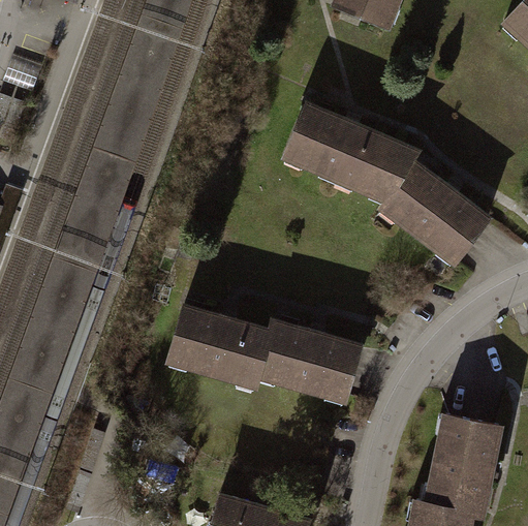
[(146,0),(0,400),(0,525),(2,525),(98,268),(184,26),(192,0),(146,0)]
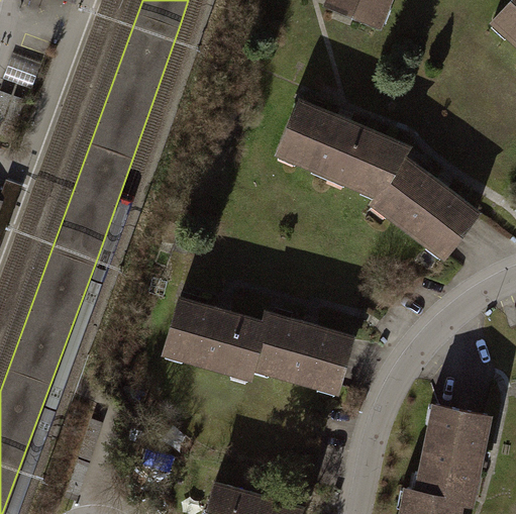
[(394,0),(324,0),(323,5),(382,28),(394,0)]
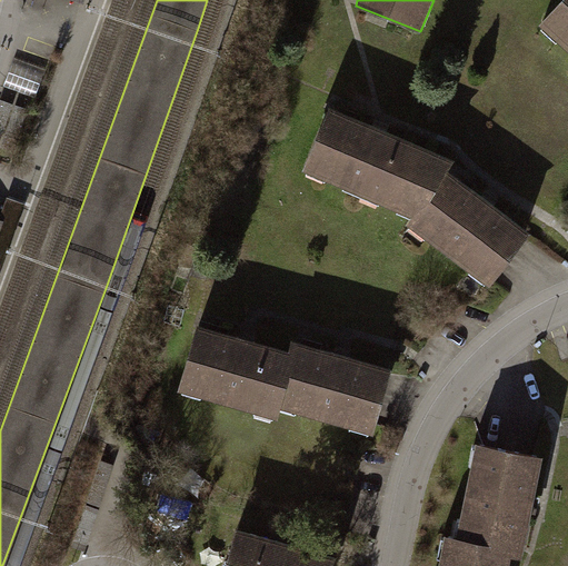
[(567,0),(562,0),(540,26),(567,51),(567,0)]
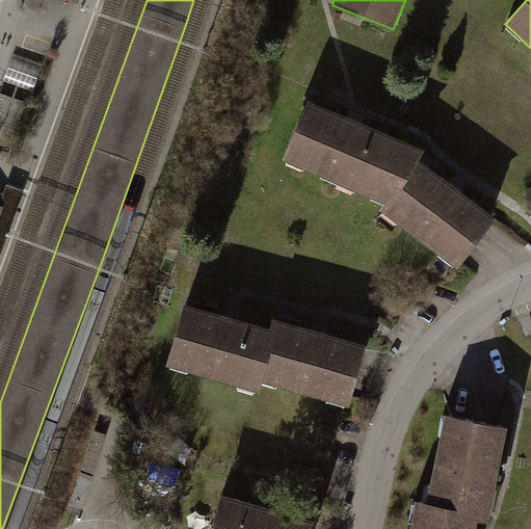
[(379,205),(413,152),(306,108),(283,164),(379,205)]
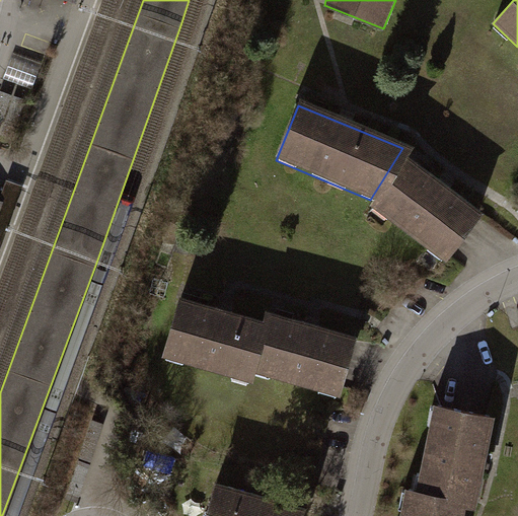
[(402,148),(370,200),(439,263),(479,218),(402,148)]
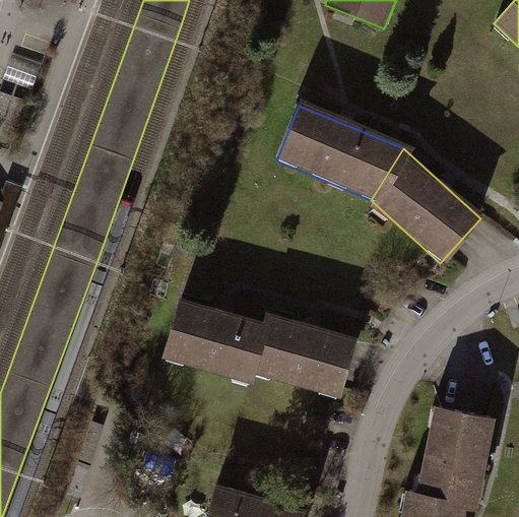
[(0,253),(23,189),(6,183),(0,198),(0,203),(2,204),(0,209),(0,253)]
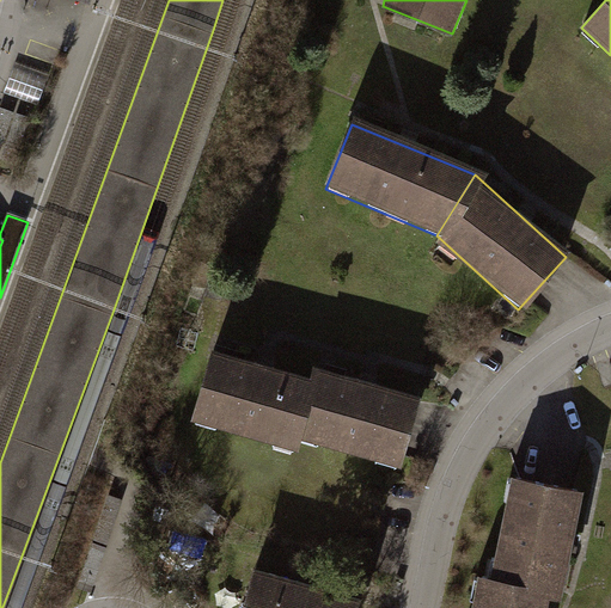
[(293,437),(310,379),(268,367),(211,350),(190,422),(289,450),(293,437)]
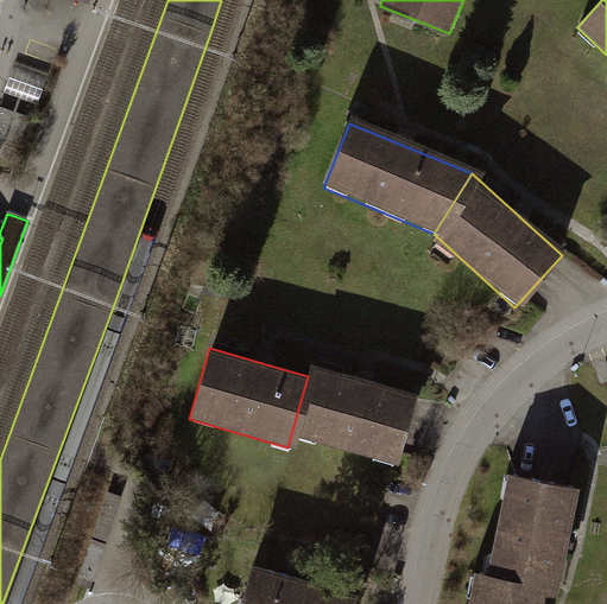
[(308,376),(291,434),(400,466),(421,395),(366,380),(311,364),(308,376)]
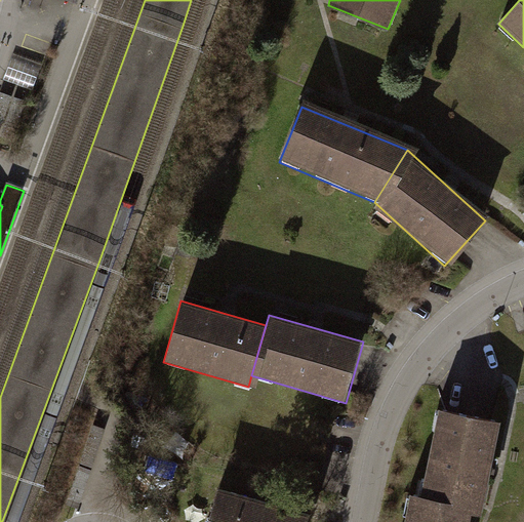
[(421,498),(475,510),(484,512),(492,469),(502,424),(440,410),(421,498)]
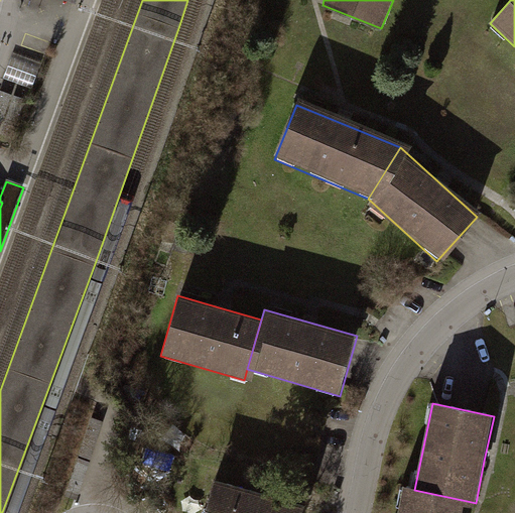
[(302,512),(304,507),(214,481),(204,512),(302,512)]
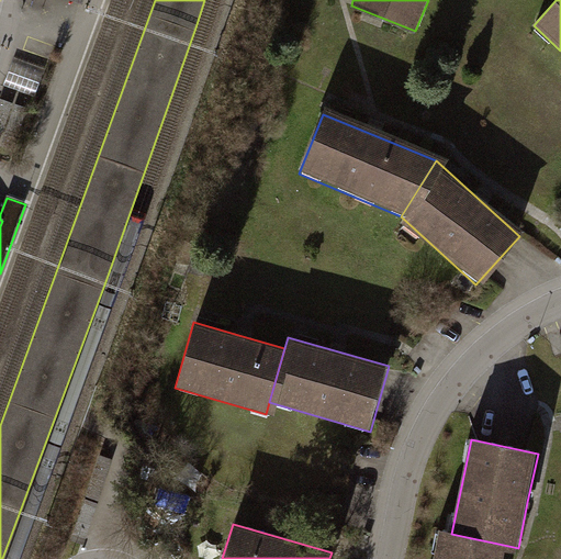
[(505,558),(508,546),(451,534),(439,532),(434,558),(505,558)]
